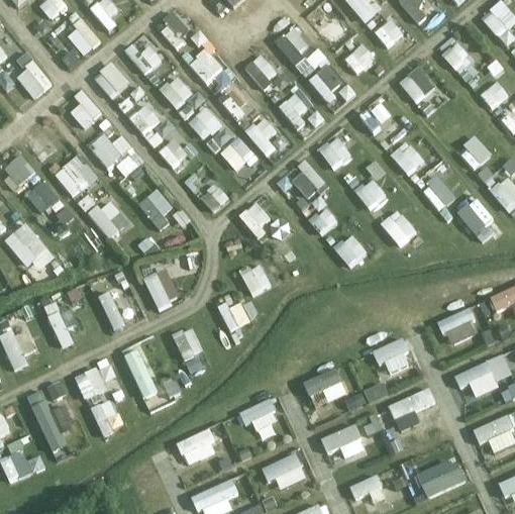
[(228,0),(235,8),(244,0),(228,0)]
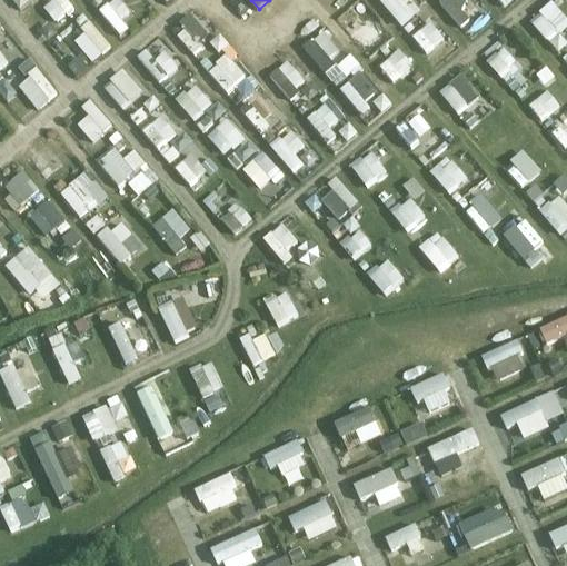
[(361,40),(379,25),(359,0),(341,16),(361,40)]
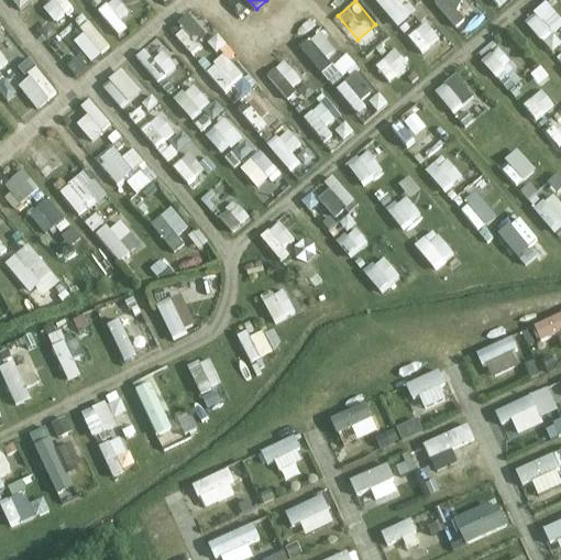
[(375,0),(397,25),(407,17),(393,0),(375,0)]
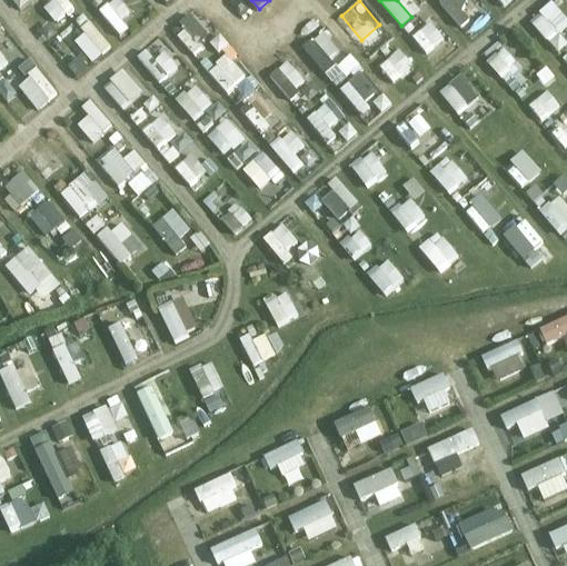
[(438,0),(459,25),(468,18),(453,0),(438,0)]
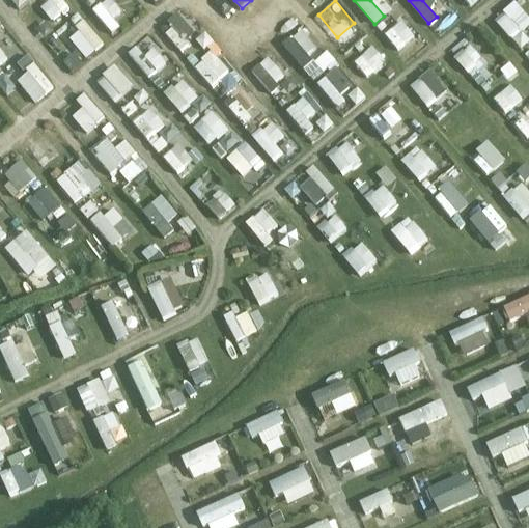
[(112,32),(120,25),(101,2),(92,8),(112,32)]
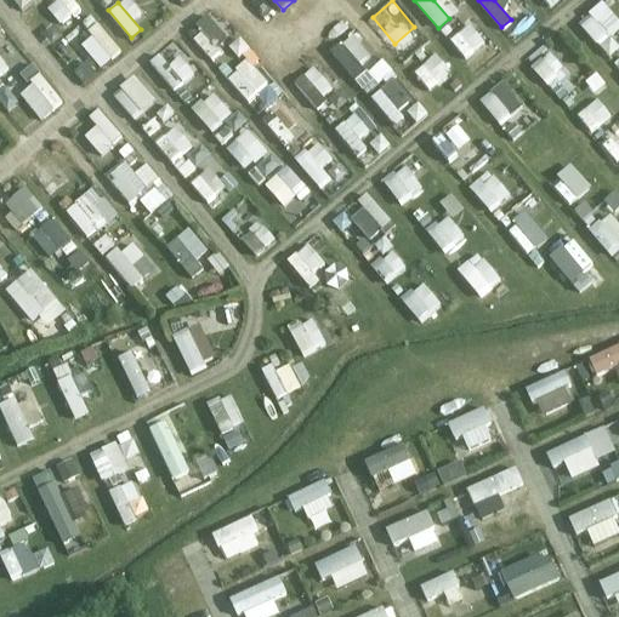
[(194,23),(214,45),(225,34),(206,13),(194,23)]
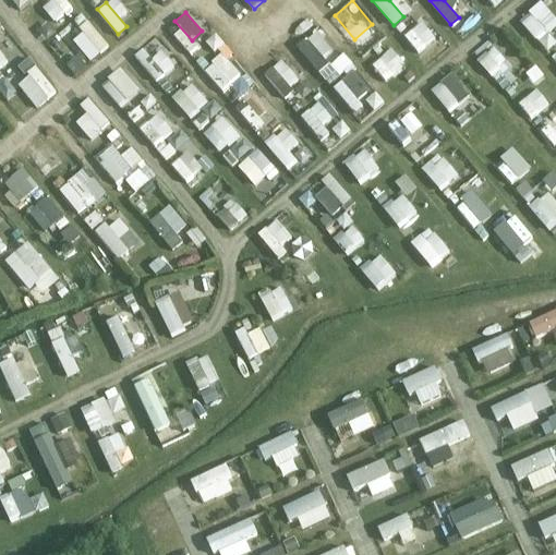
[(80,26),(101,51),(109,45),(87,20),(80,26)]
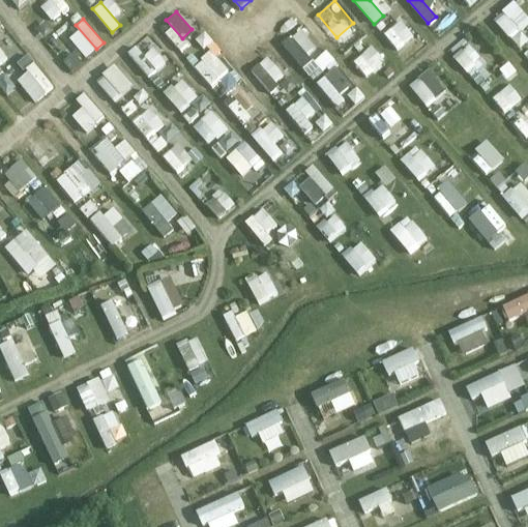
[(399,51),(408,42),(393,25),(384,33),(399,51)]
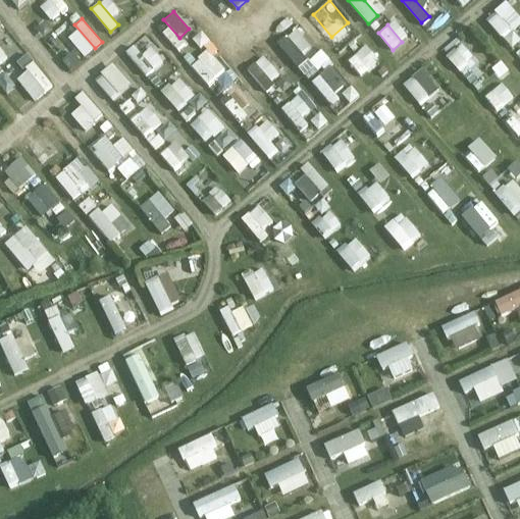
[(136,43),(150,56),(159,47),(146,34),(136,43)]
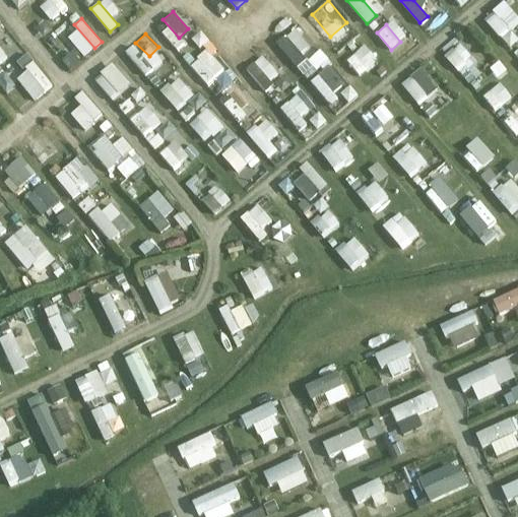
[(278,42),(297,65),(305,58),(286,35),(278,42)]
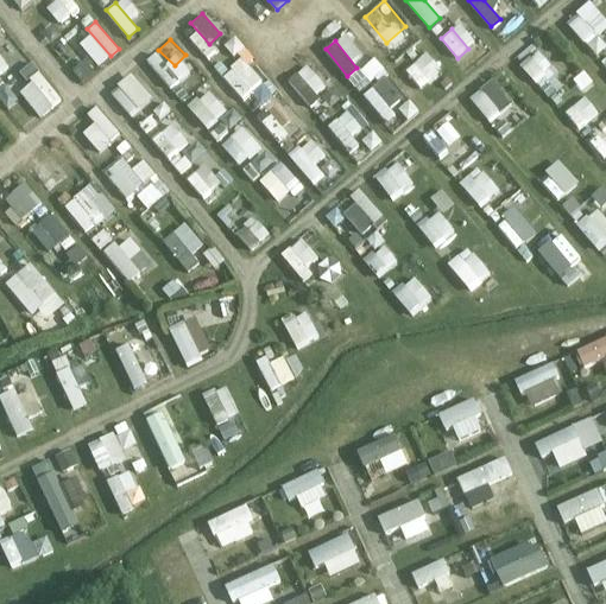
[(428,50),(406,68),(423,89),(444,70),(428,50)]
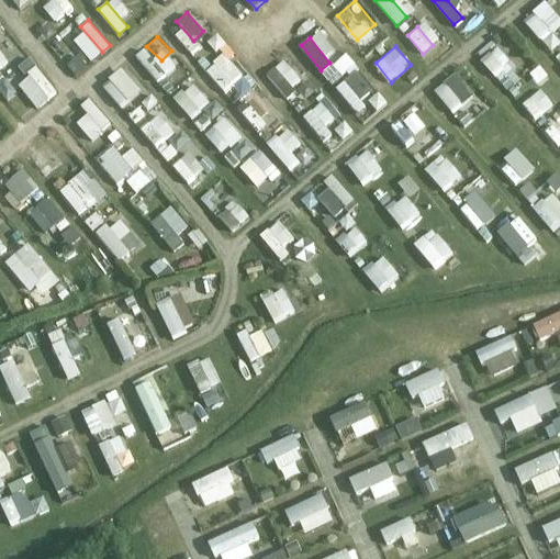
[(166,73),(145,47),(136,55),(157,80),(166,73)]
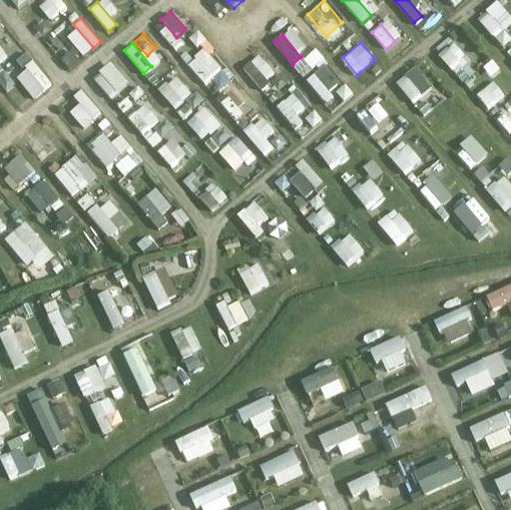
[(204,83),(211,76),(194,57),(187,63),(204,83)]
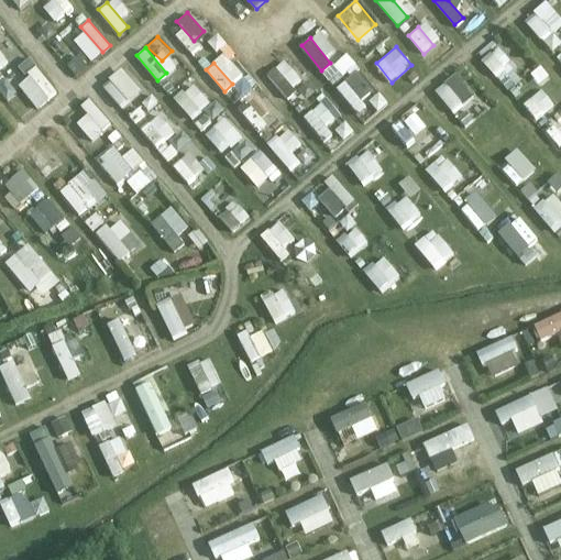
[(56,91),(36,66),(28,73),(48,98),(56,91)]
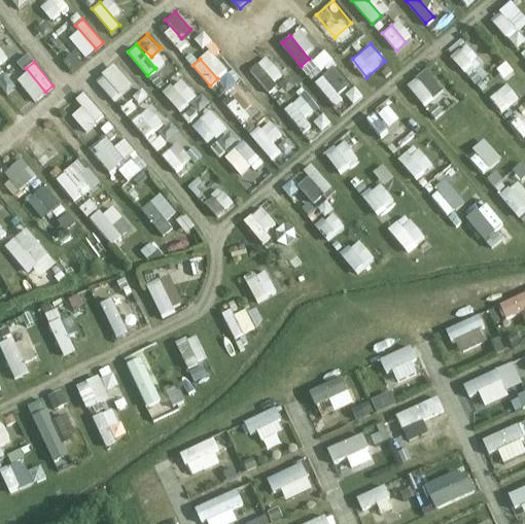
[(278,84),(258,62),(250,68),(270,92),(278,84)]
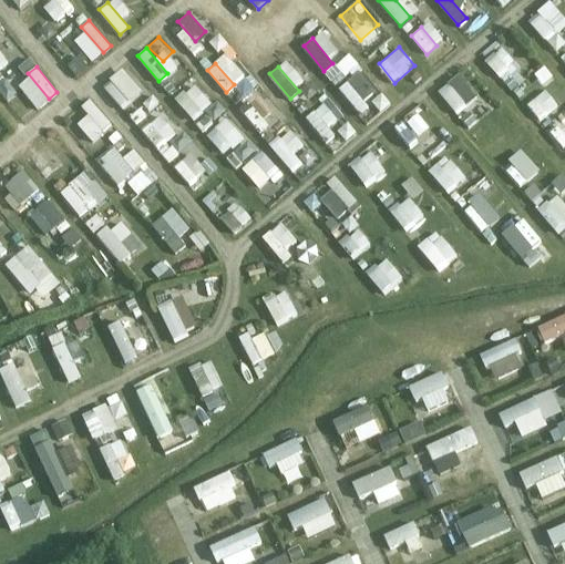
[(419,71),(412,77),(417,82),(422,77),(419,71)]
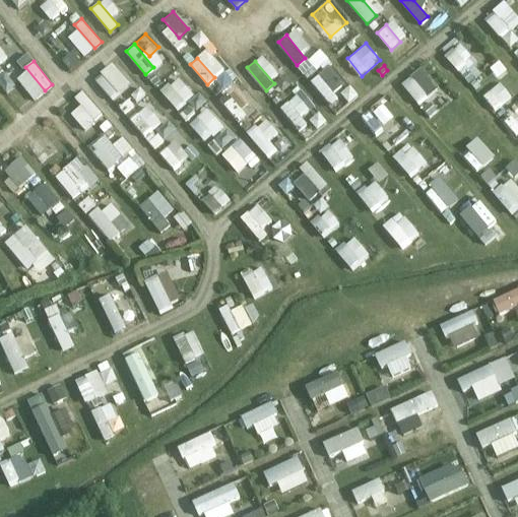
[(119,91),(102,71),(93,78),(112,99),(119,91)]
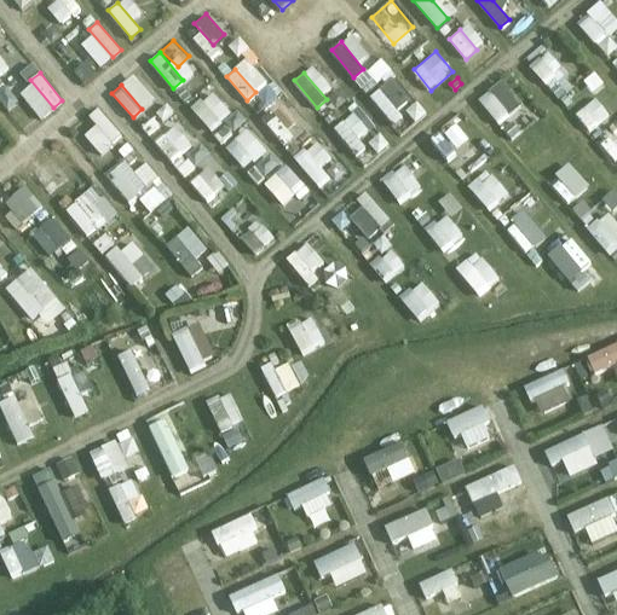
[(569,100),(584,117),(601,102),(587,85),(569,100)]
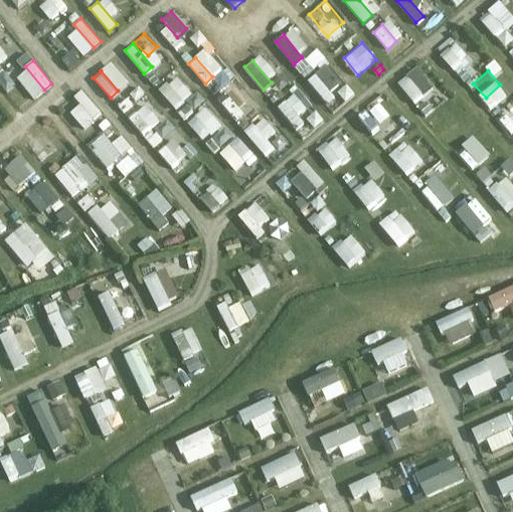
[(328,104),(335,97),(316,73),(308,79),(328,104)]
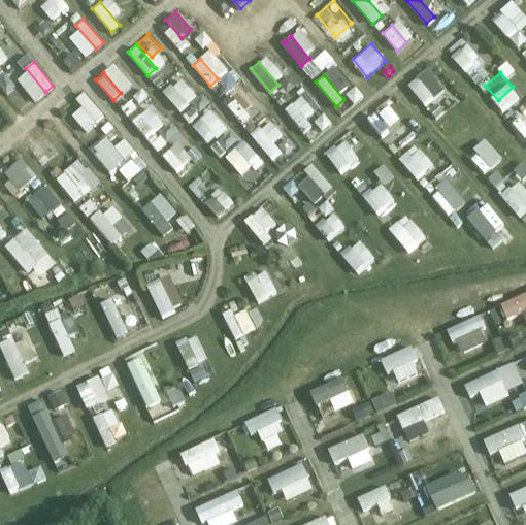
[(170,83),(161,91),(179,112),(189,105),(170,83)]
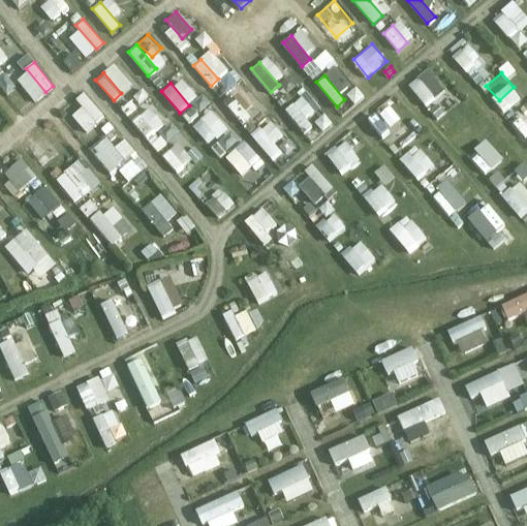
[(104,115),(85,92),(76,98),(96,122),(104,115)]
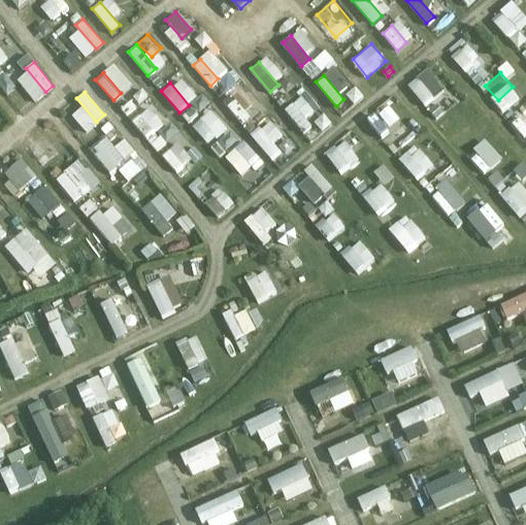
[(241,123),(250,116),(230,93),(223,99),(241,123)]
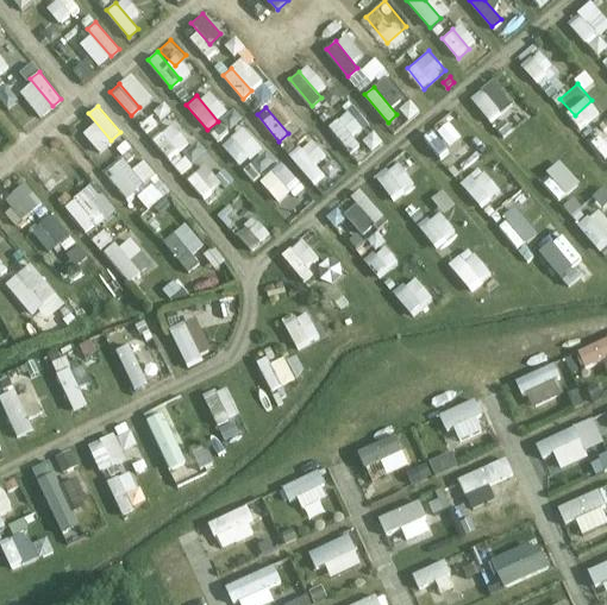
[(361,145),(338,118),(329,125),(351,152),(361,145)]
